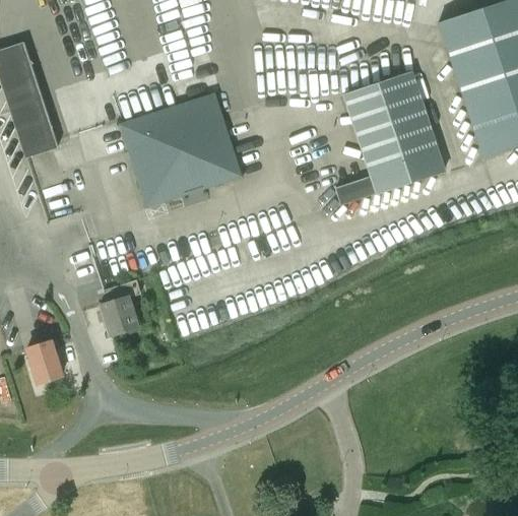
[(501,0),(487,5),(439,20),(483,154),(517,143),(517,0),(501,0)]
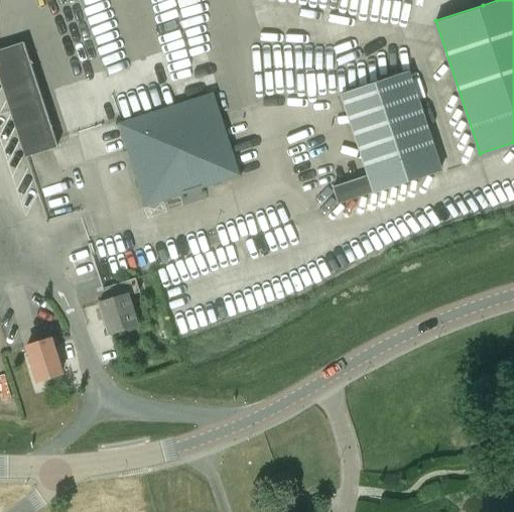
[(56,142),(23,40),(0,47),(0,68),(27,152),(56,142)]
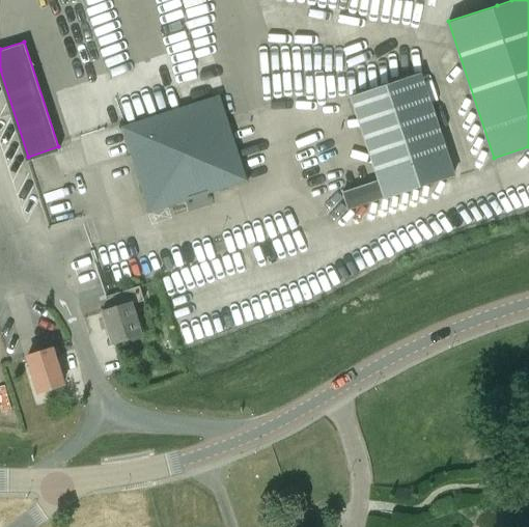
[(385,195),(454,172),(421,72),(352,94),(380,177),(343,190),(349,205),(384,194),(385,195)]
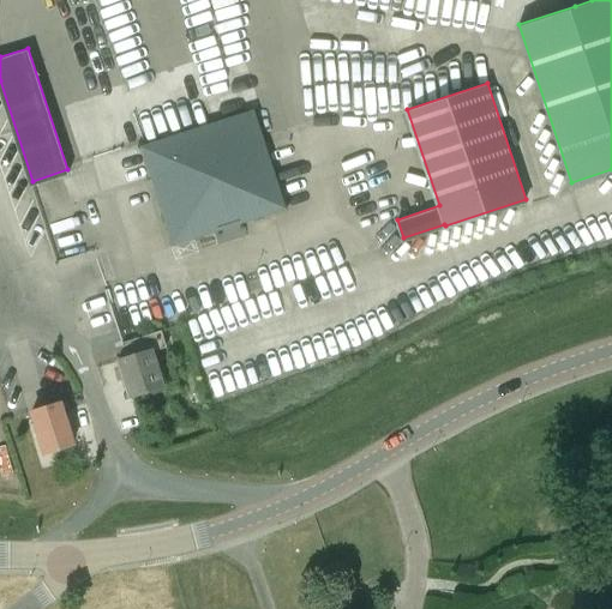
[(175,239),(283,203),(252,110),(145,145),(175,239)]
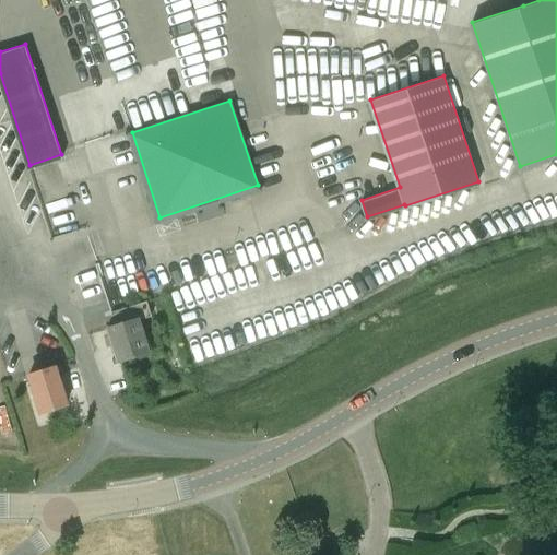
[(141,317),(153,314),(147,299),(113,310),(117,323),(108,326),(118,359),(151,349),(141,317)]
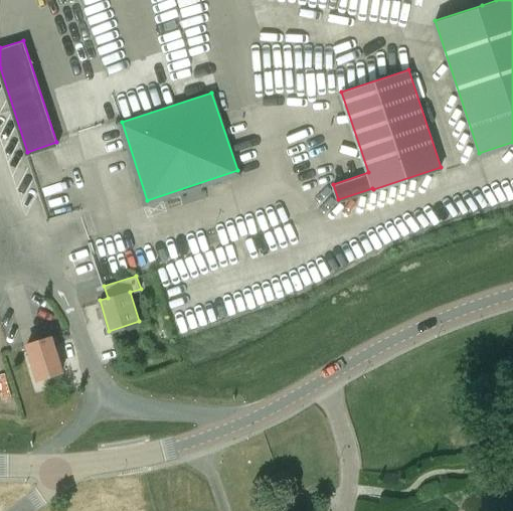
[(38,377),(62,370),(51,336),(27,343),(38,377)]
